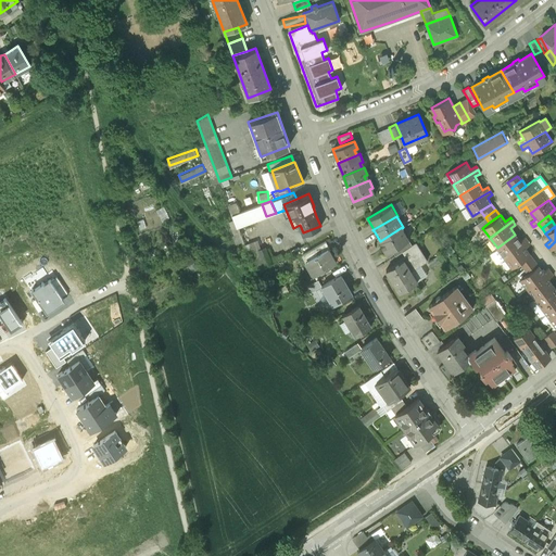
[(402,227),(380,241),(379,241),(379,242),(386,252),(391,249),(408,239),(408,238),(402,228),(402,227)]
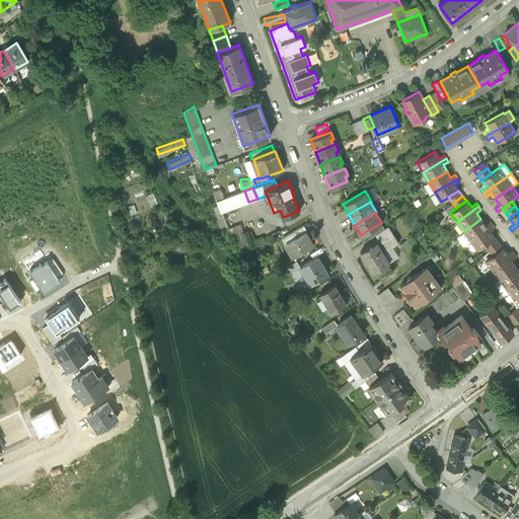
[(480,219),(464,231),(457,236),(464,246),(470,240),(493,225),(490,221),(486,225),(480,219)]
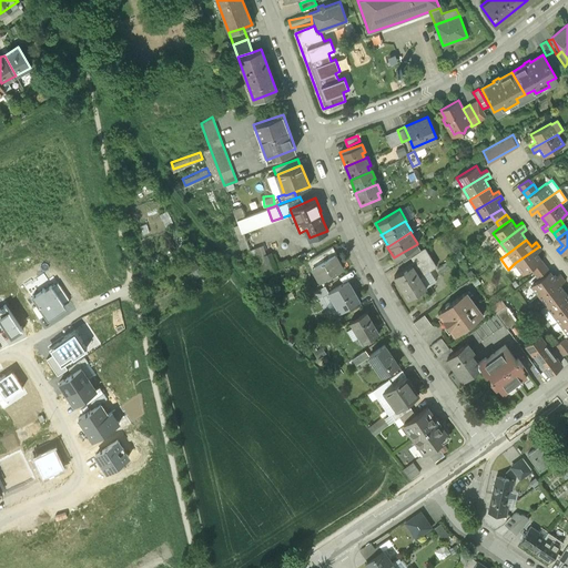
[(404,261),(413,255),(413,254),(421,250),(417,244),(399,254),(404,261)]
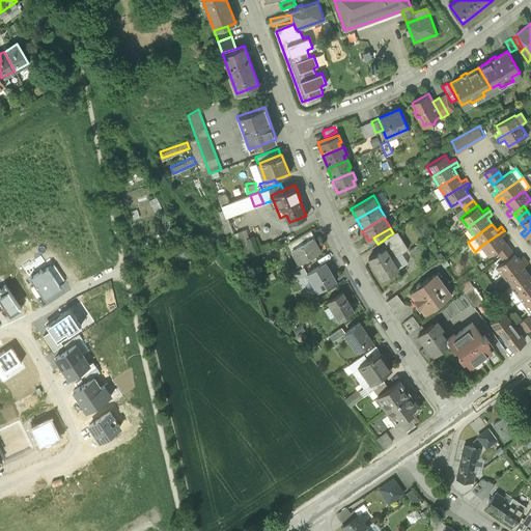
[(310,229),(288,243),(291,249),(295,248),(301,259),(299,261),(320,249),(313,236),(314,236),(310,229)]
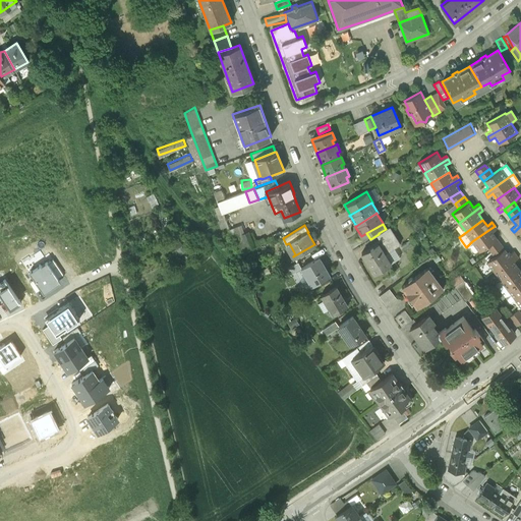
[(379,233),(379,234),(383,240),(394,233),(390,226),(386,229),(379,233)]
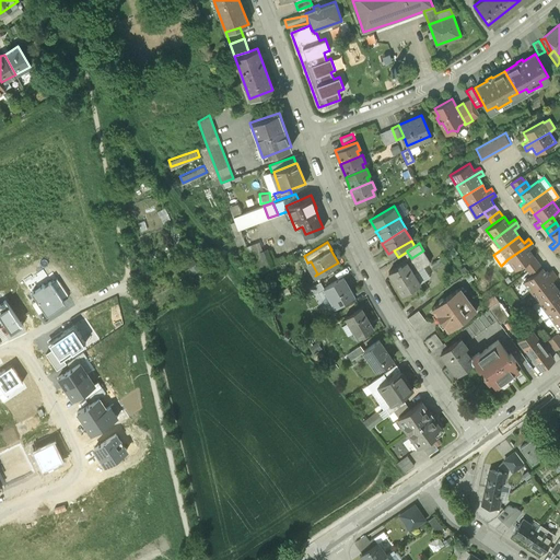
[(532,243),(508,259),(515,270),(524,264),(534,256),(528,249),(534,246),(532,243)]
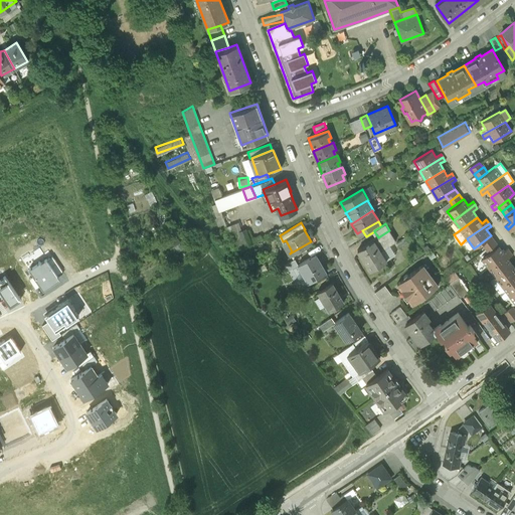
[(378,237),(358,249),(370,270),(385,261),(380,250),(395,241),(389,230),(378,237)]
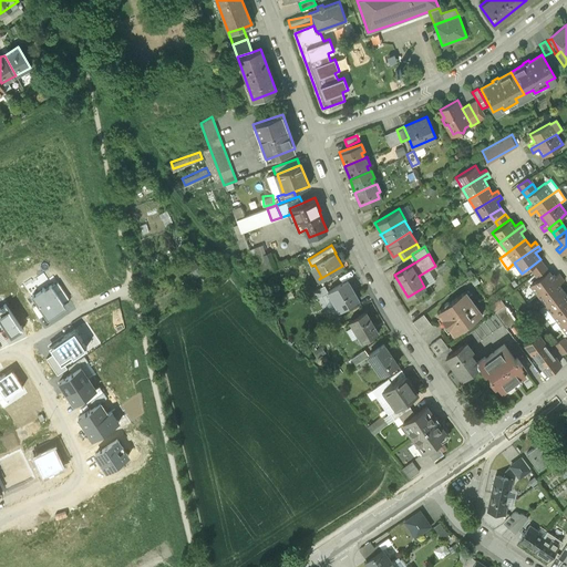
[(540,259),(531,267),(534,272),(544,265),(540,259)]
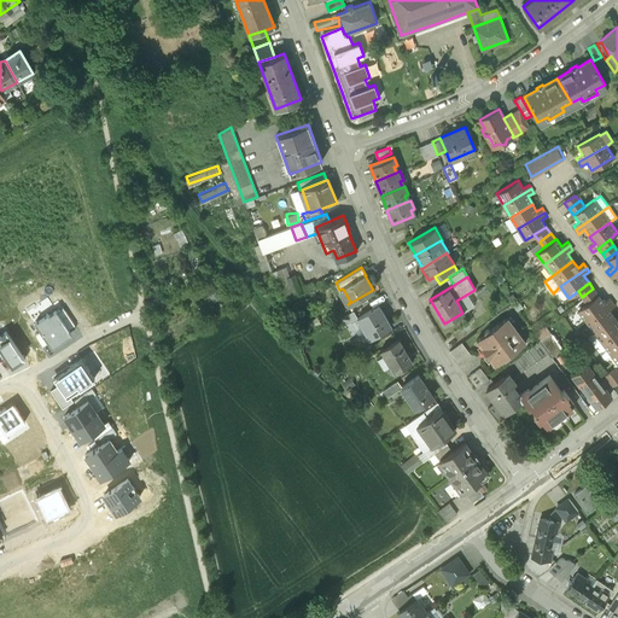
[(593,289),(582,297),(587,303),(598,295),(593,289)]
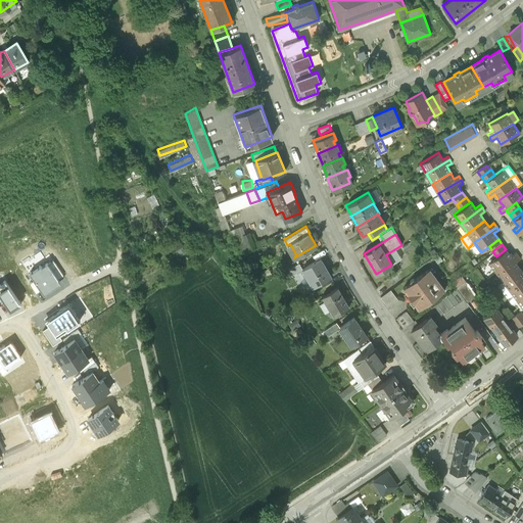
[(496,256),(489,262),(495,272),(518,255),(515,251),(511,255),(506,249),(496,256)]
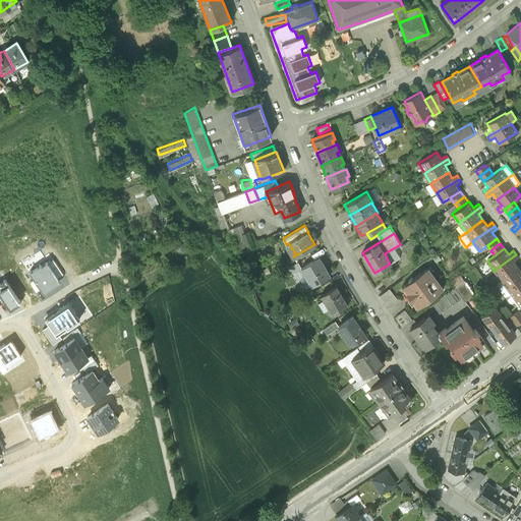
[(516,254),(494,271),(501,280),(518,267),(514,261),(518,257),(516,254)]
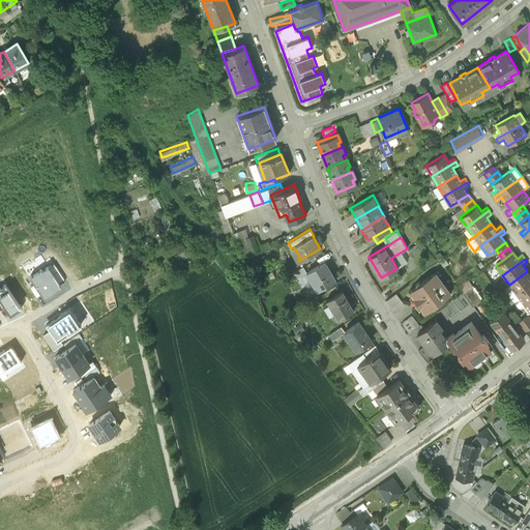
[(324,261),(306,271),(310,276),(313,274),(320,287),(334,278),(324,261)]
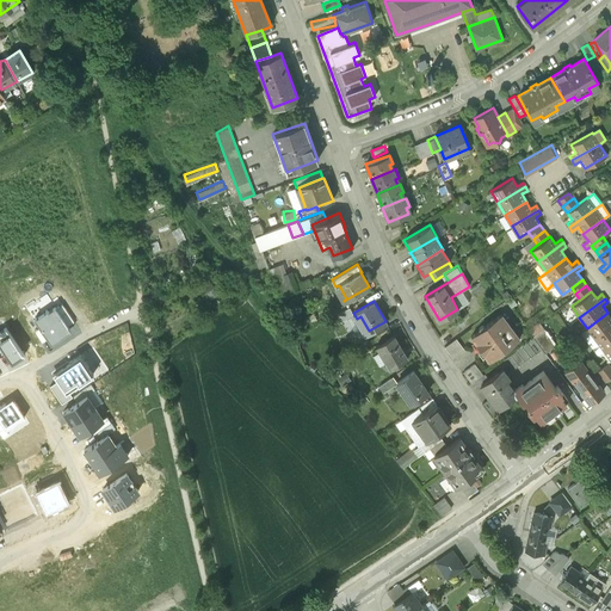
[(35,318),(51,344),(71,331),(55,306),(48,310),(47,309),(35,318)]
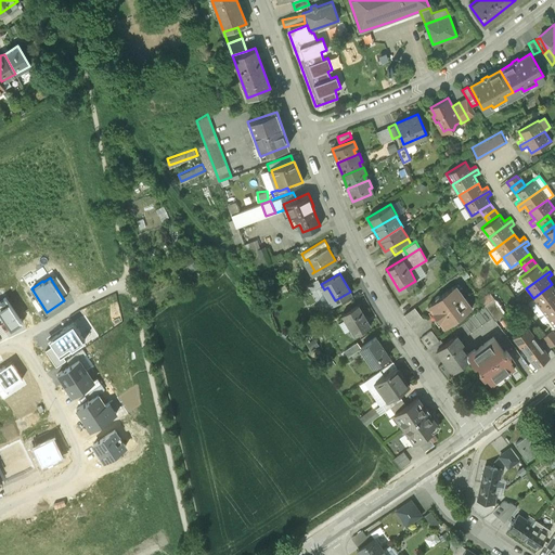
[(315,279),(304,286),(308,293),(319,286),(315,279)]
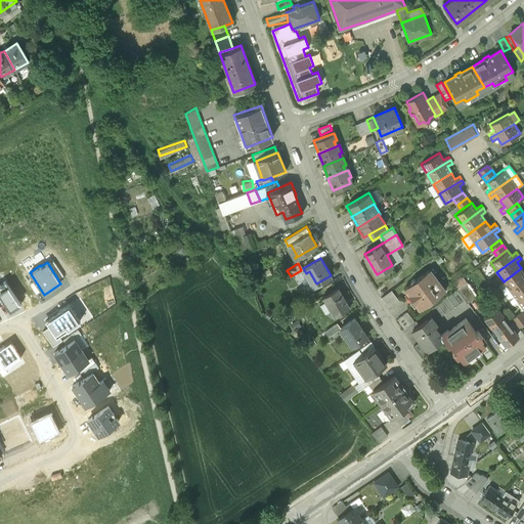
[(523,272),(521,268),(504,281),(511,291),(523,279),(523,272)]
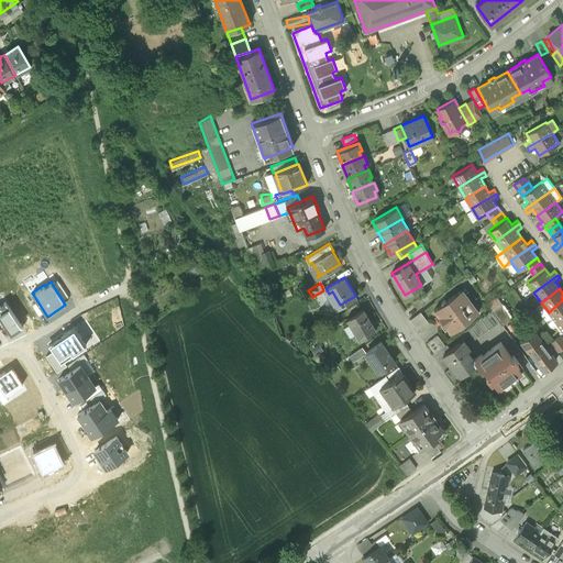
[(448,300),(444,299),(442,301),(442,304),(434,309),(452,332),(459,327),(461,328),(464,326),(464,323),(479,312),(462,289),(448,300)]
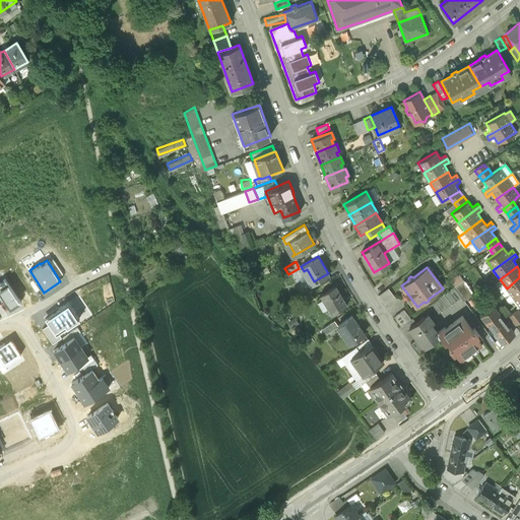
[(519,277),(507,288),(514,298),(519,293),(519,277)]
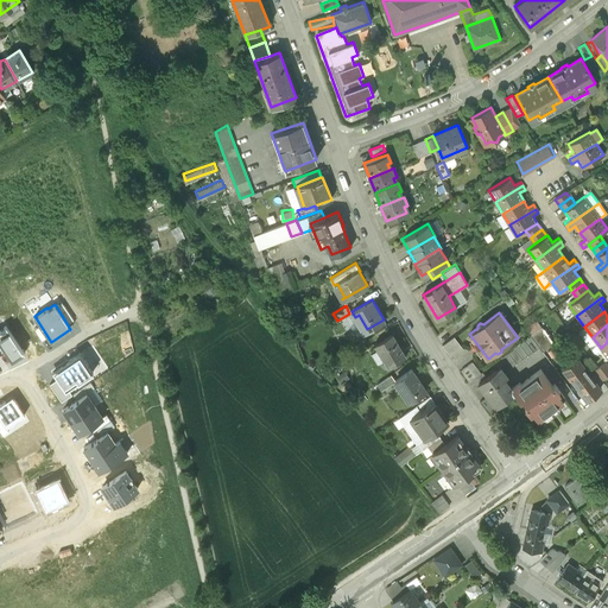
[(0,329),(0,343),(12,361),(24,353),(6,325),(0,329)]
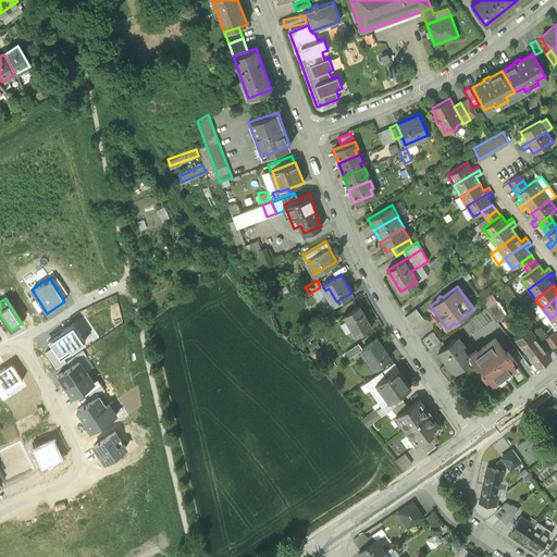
[(496,299),(486,307),(497,322),(507,313),(496,299)]
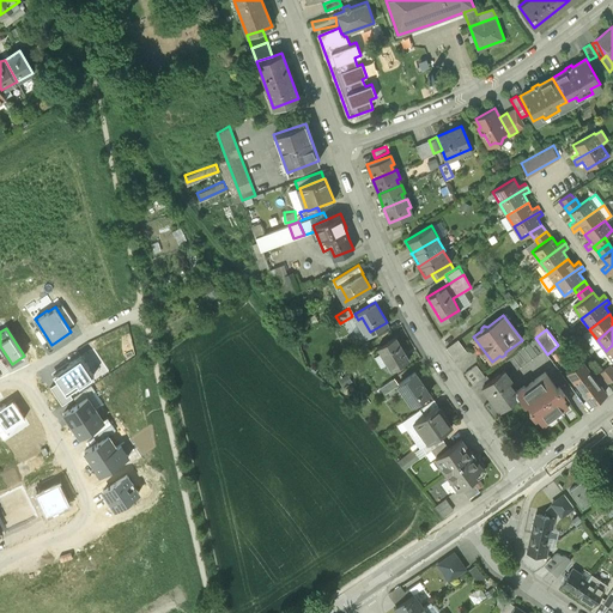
[(395,335),(377,346),(390,369),(407,359),(402,352),(405,352),(395,335)]
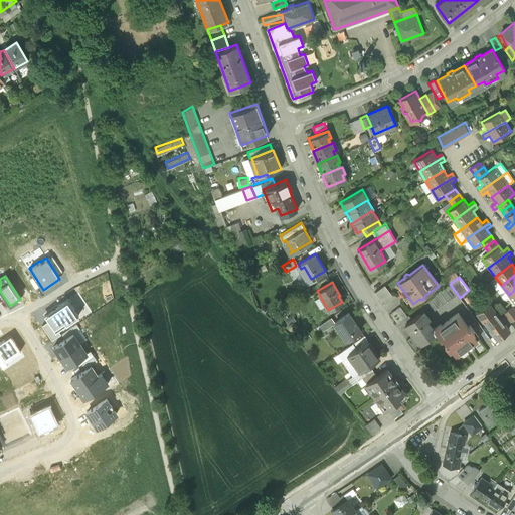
[(384,285),(374,292),(381,301),(391,294),(384,285)]
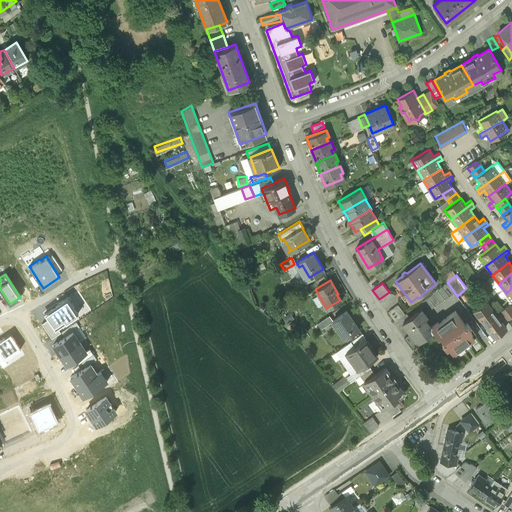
[(454,293),(447,283),(442,286),(449,296),(454,293)]
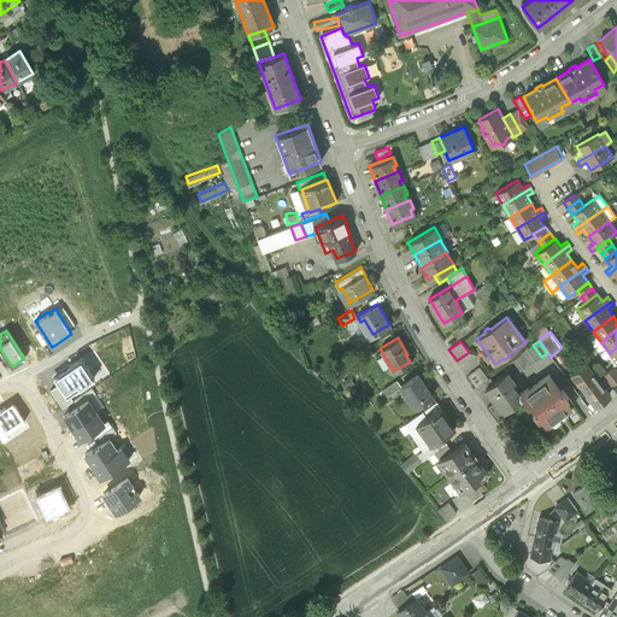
[(533,345),(504,366),(512,378),(541,357),(533,345)]
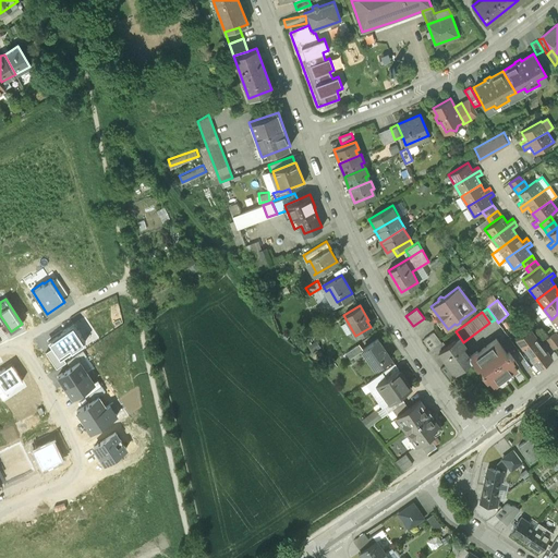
[(85,341),(73,324),(48,340),(52,348),(60,359),(62,356),(85,341)]
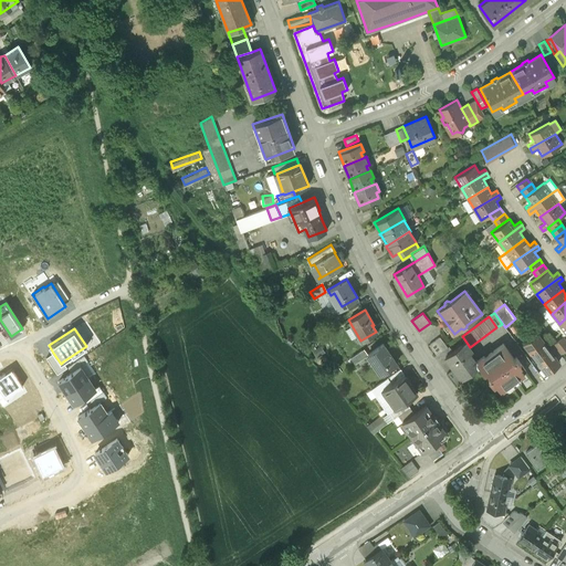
[(543,341),(537,333),(525,343),(546,371),(558,362),(551,350),(543,341)]
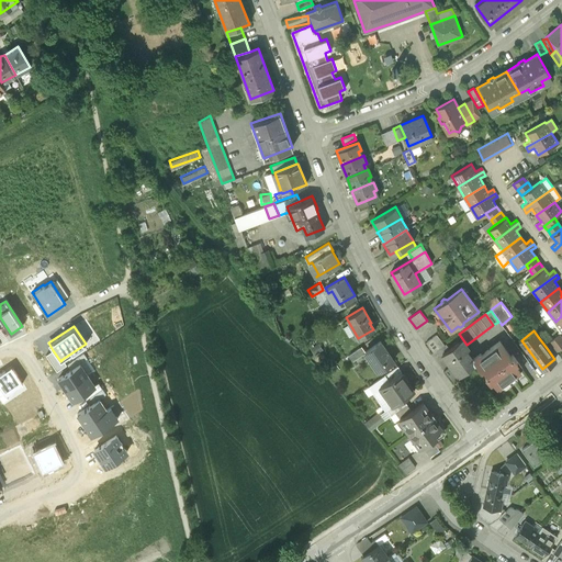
[(437,334),(426,341),(434,351),(436,350),(445,344),(437,334)]
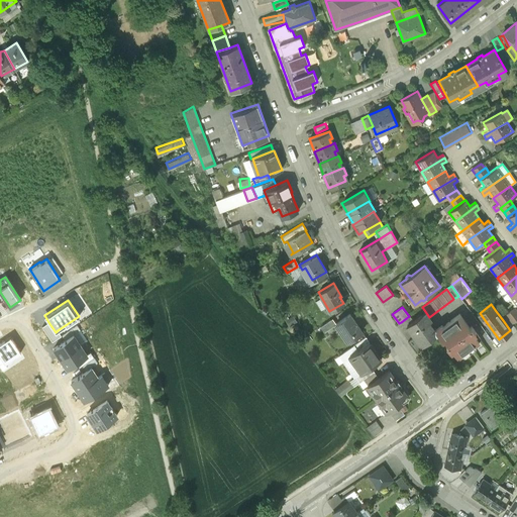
[(505,314),(501,307),(496,311),(503,320),(508,317),(505,314)]
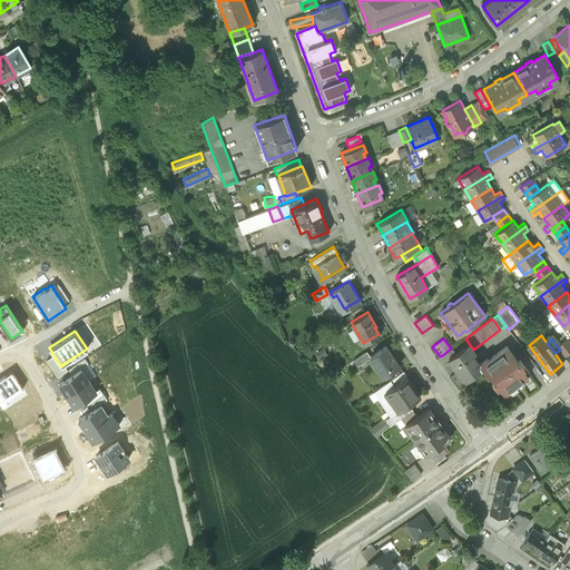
[(569,342),(567,338),(557,346),(560,350),(561,351),(569,344),(569,342)]
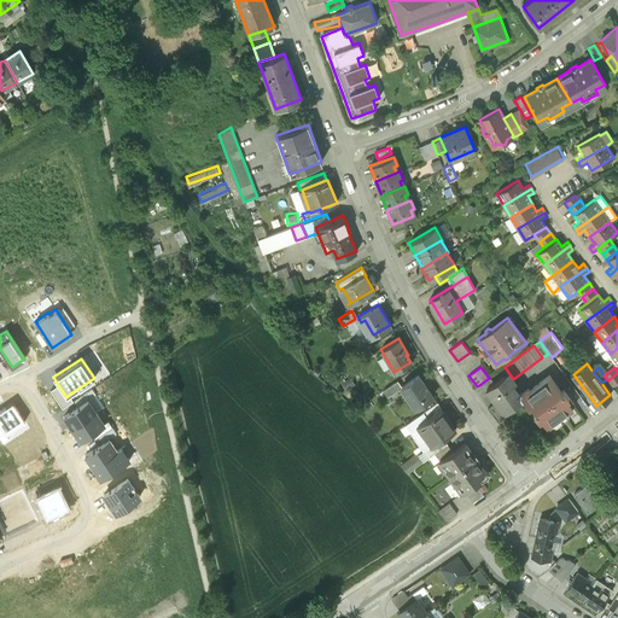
[(495,383),(485,389),(502,410),(522,397),(520,395),(512,384),(516,382),(508,373),(495,383)]
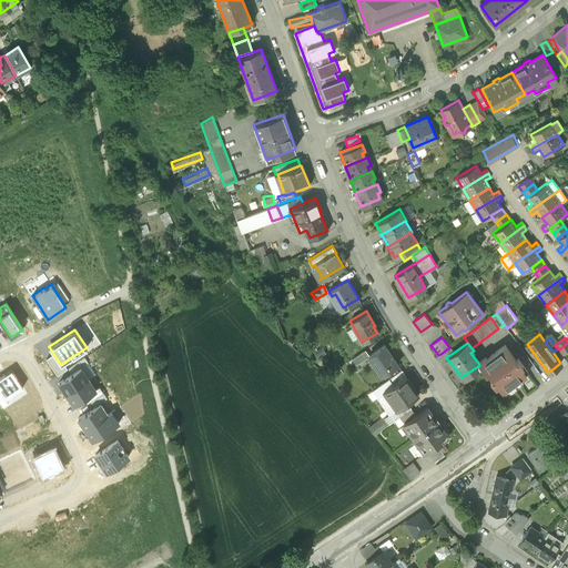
[(397,364),(384,344),(368,354),(382,374),(397,364)]
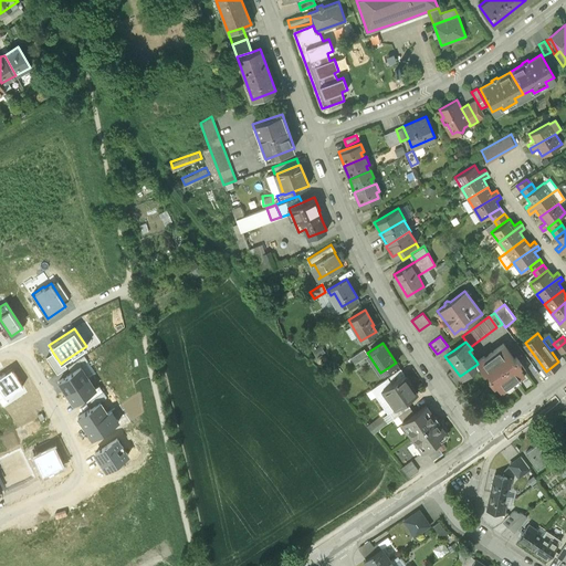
[(448,346),(439,353),(443,357),(444,356),(453,350),(449,345),(448,346)]
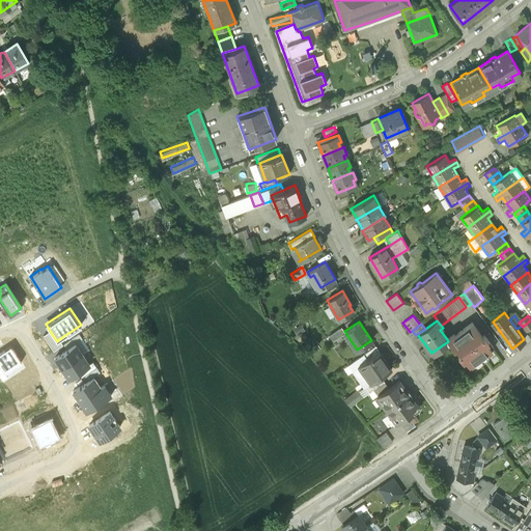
[(472,324),(455,336),(453,334),(447,339),(448,341),(453,348),(455,347),(460,354),(458,355),(468,367),(494,348),(484,336),(482,337),(472,324)]
